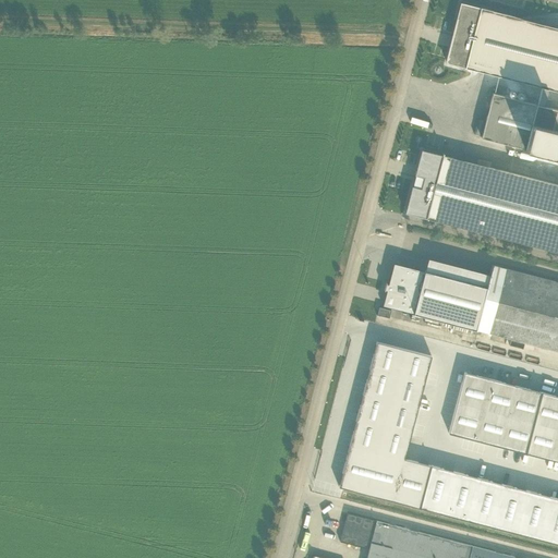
[(557,27),(460,2),(444,62),(540,86),(535,104),(493,93),(481,138),(557,157),(557,184),(422,149),(416,171),(414,171),(412,173),(411,178),(412,180),(413,182),(405,213),(557,251),(557,27)]
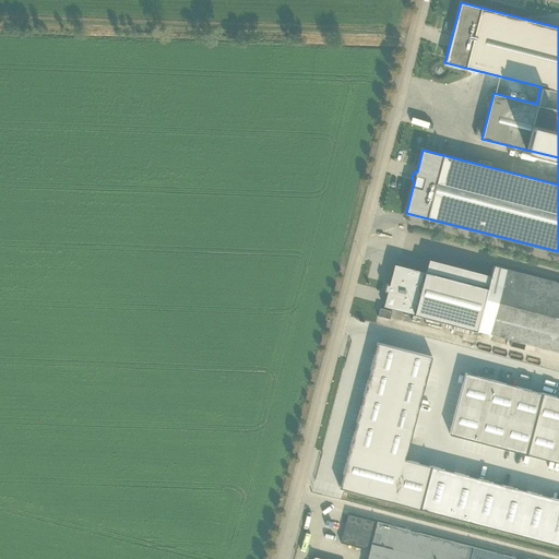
[(487,288),(425,272),(415,313),(558,351),(558,283),(492,265),(487,288)]
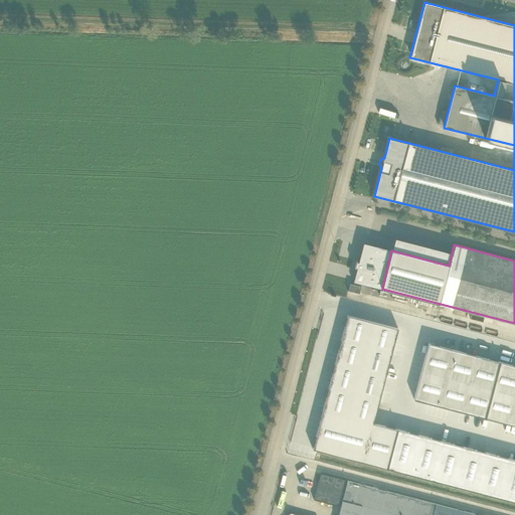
[(349,284),(347,291),(358,293),(360,287),(349,284)]
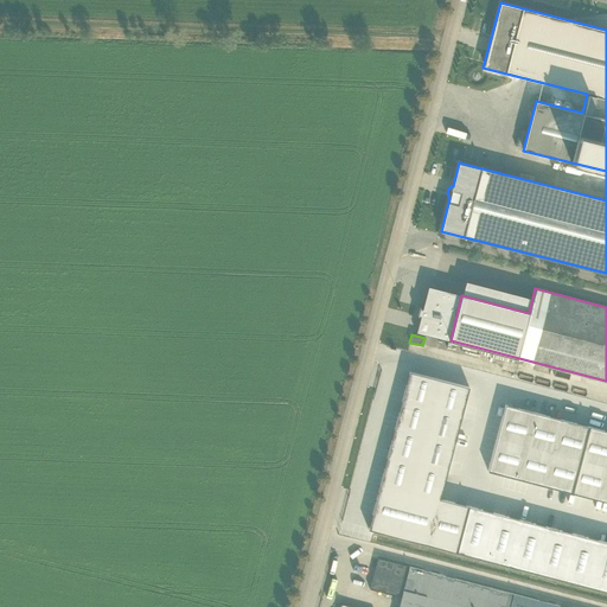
[(606,542),(467,506),(438,498),(465,387),(409,372),(369,530),(606,592),(606,542)]
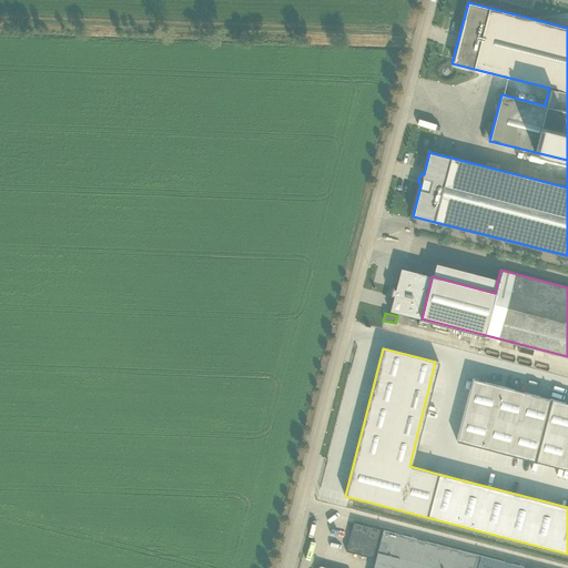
[(567,404),(475,379),(458,439),(567,469),(567,404)]
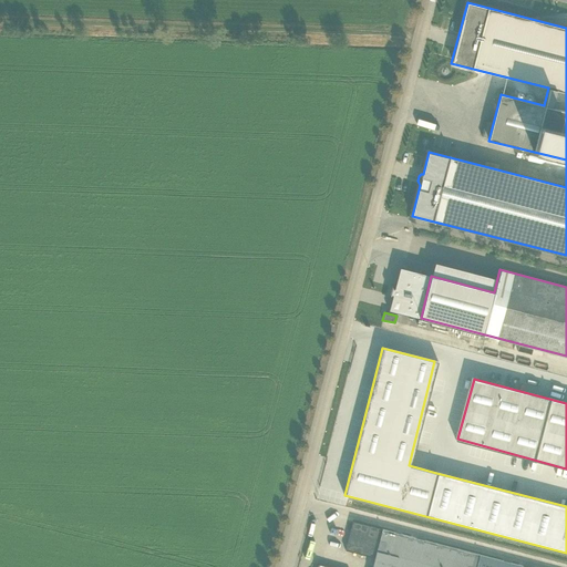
[(528,566),(351,522),(344,550),(374,558),(371,566),(528,566)]
